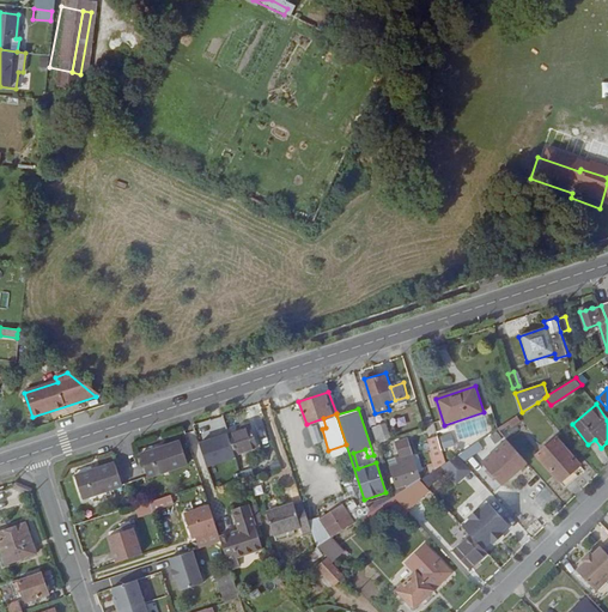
[(512,424),(522,418),(518,414),(509,420),(512,424)]
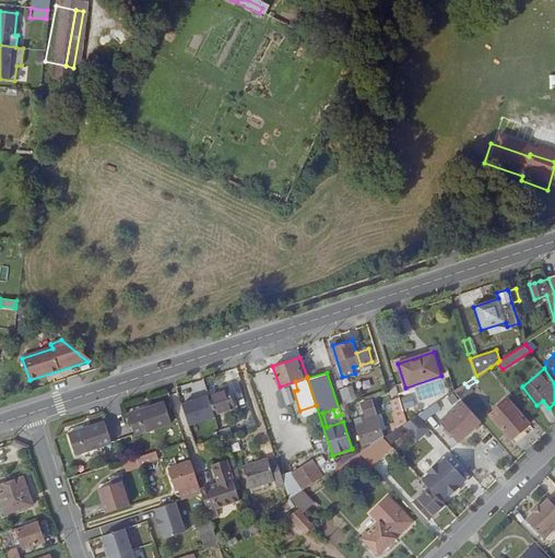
[(220,387),(221,389),(208,394),(213,411),(234,404),(228,384),(220,387)]
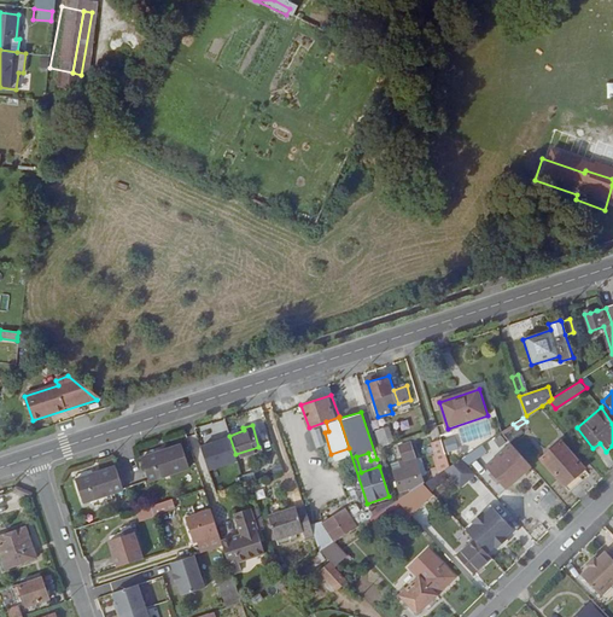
[(311,447),(320,444),(315,430),(307,432),(311,447)]
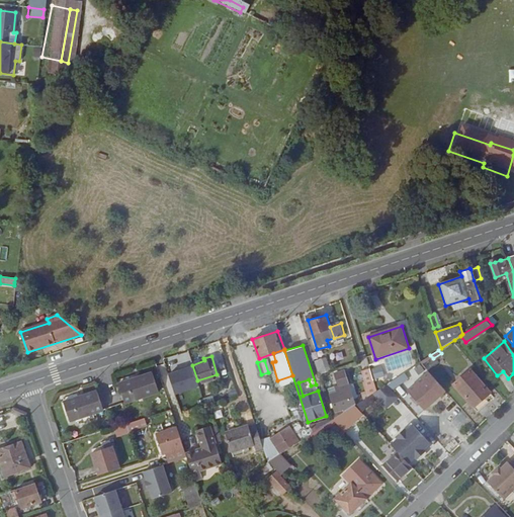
[(327,376),(323,363),(315,365),(319,379),(327,376)]
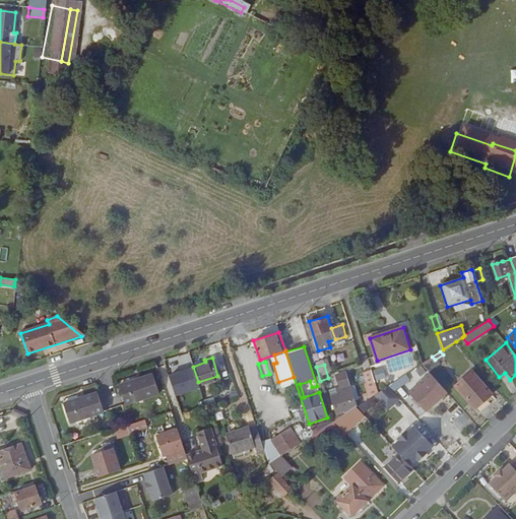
[(422,376),(427,372),(423,365),(416,370),(422,376)]
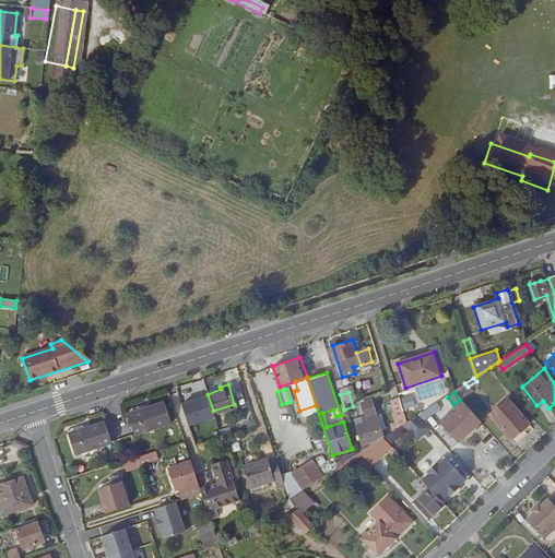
[(213,411),(208,394),(181,402),(188,423),(214,414),(213,411)]
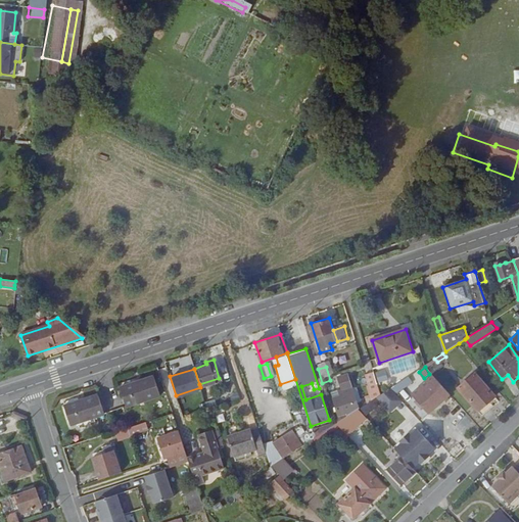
[(372,399),(381,393),(373,370),(366,372),(369,383),(367,384),(372,399)]
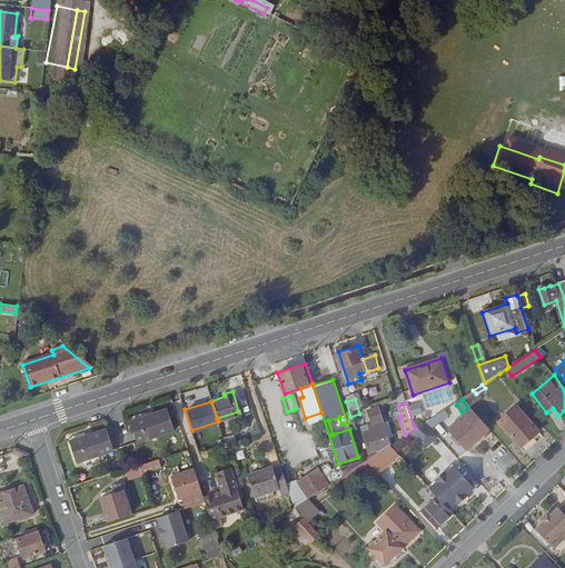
[(420,414),(417,402),(409,405),(413,417),(420,414)]
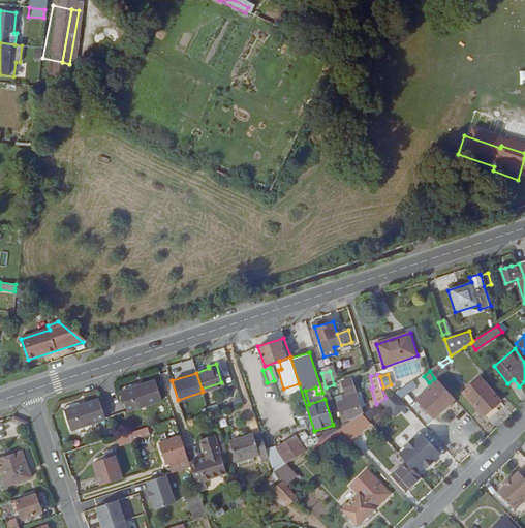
[(343,425),(363,412),(352,379),(342,382),(346,392),(343,393),(345,400),(337,402),(340,410),(337,411),(338,415),(341,414),(342,418),(340,420),(343,425)]
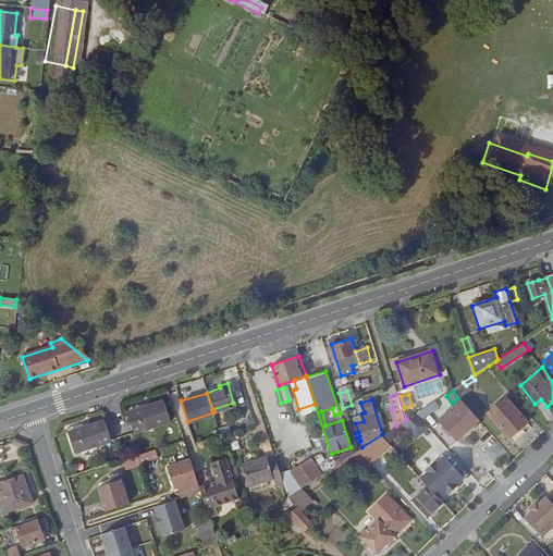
[(479,421),(462,399),(437,419),(454,442),(479,421)]
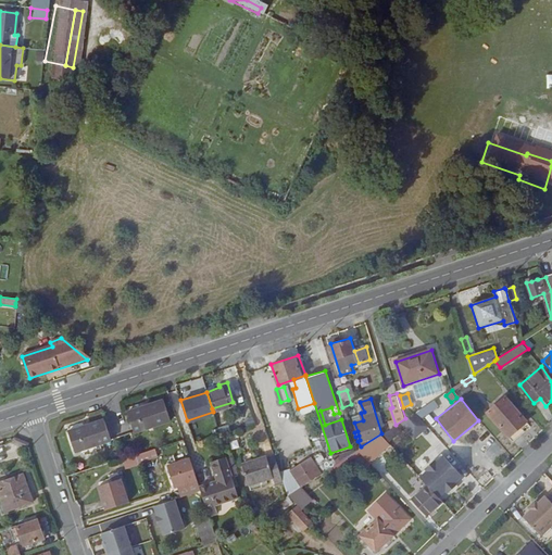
[(516,432),(527,424),(505,399),(483,416),(507,448),(521,437),(516,432)]
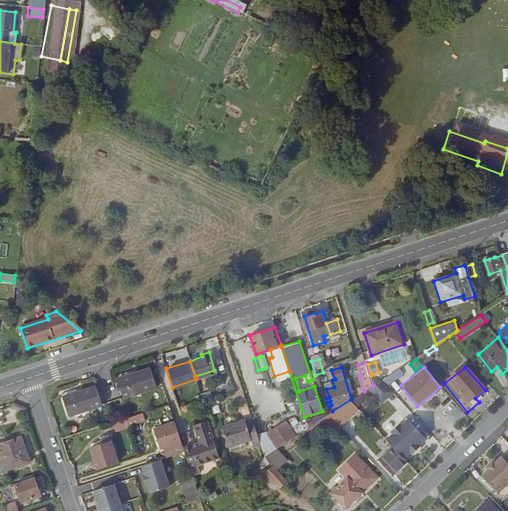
[(155,387),(149,368),(116,378),(122,397),(155,387)]
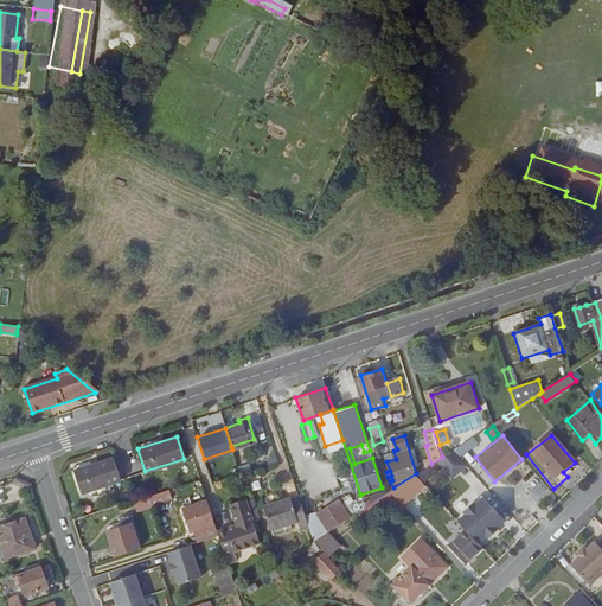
[(476,442),(473,437),(453,450),(458,454),(476,442)]
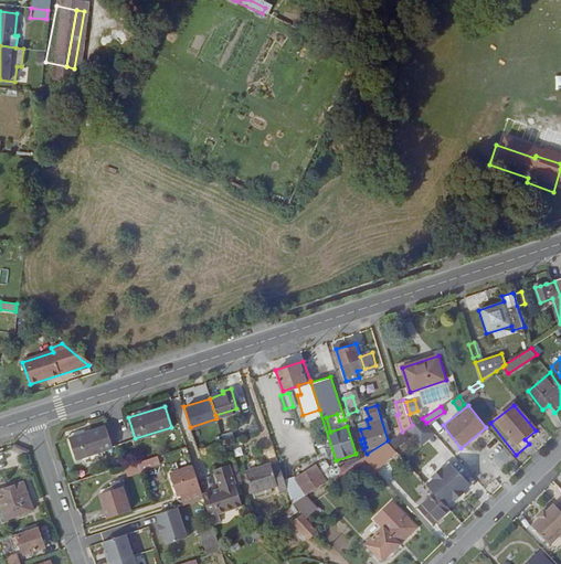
[(415,429),(424,440),(434,433),(426,423),(422,418),(412,425),(402,432),(391,438),(394,446),(415,429)]
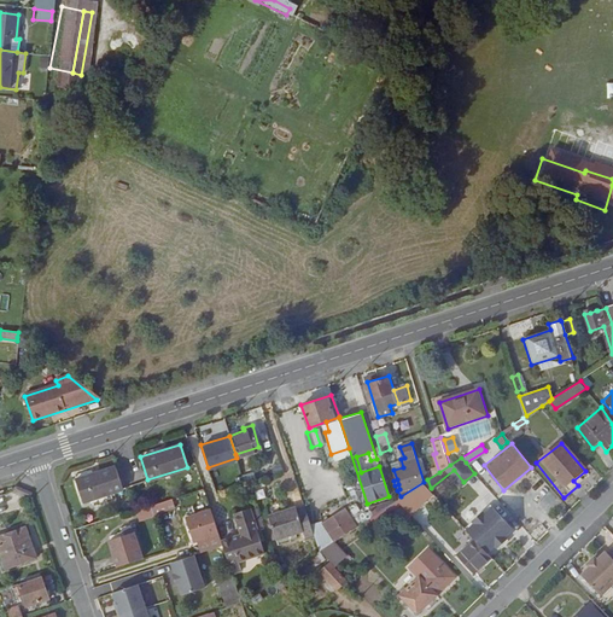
[(120,488),(114,465),(74,477),(81,500),(120,488)]
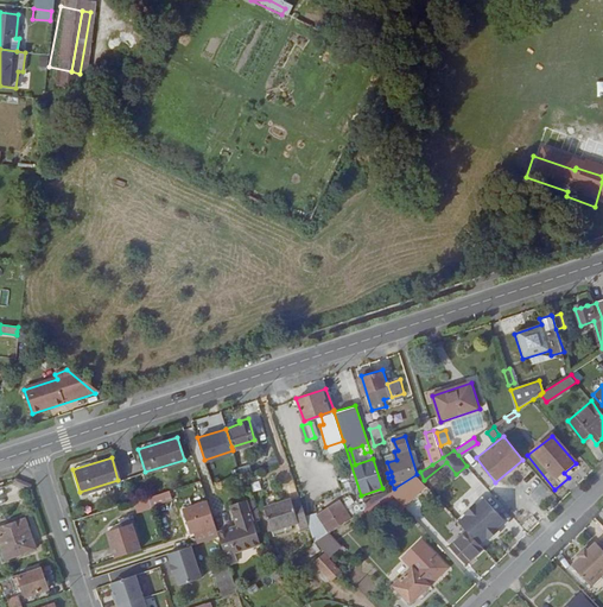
[(469,463),(488,488),(495,482),(476,457),(469,463)]
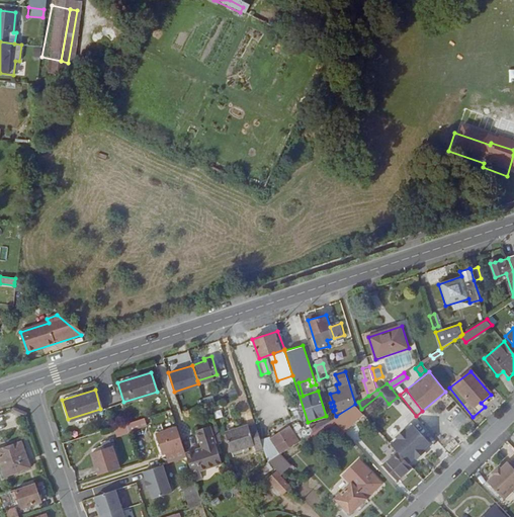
[(331,417),(309,424),(311,432),(332,419),(331,417)]
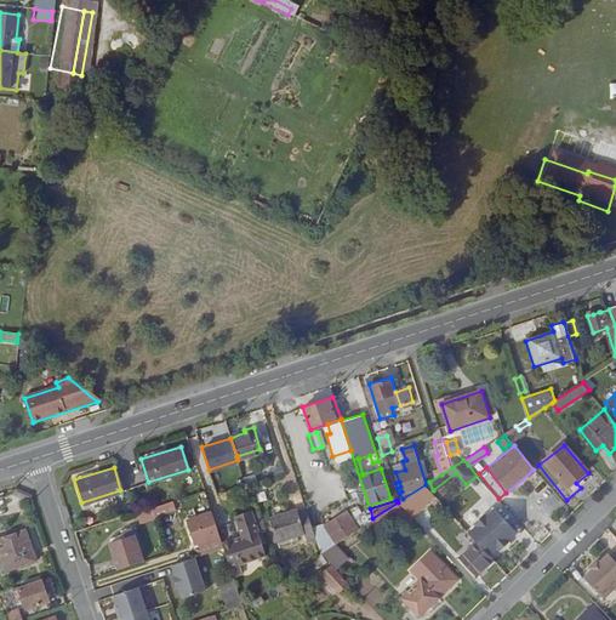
[(149,507),(136,512),(138,523),(153,518),(149,507)]
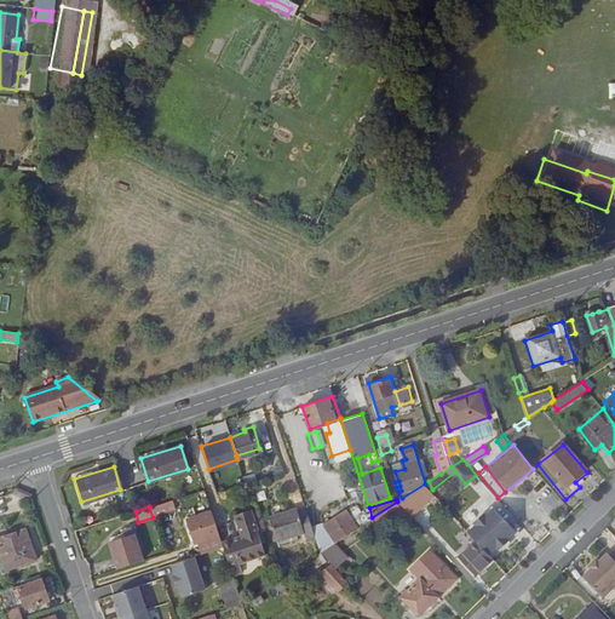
[(306,534),(314,532),(305,506),(298,510),(297,506),(270,516),(277,539),(304,529),(306,534)]
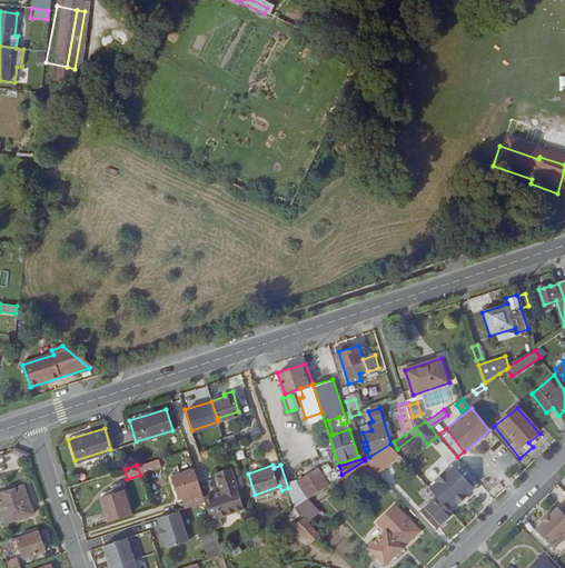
[(318,466),(296,480),(306,498),(319,490),(329,484),(318,466)]
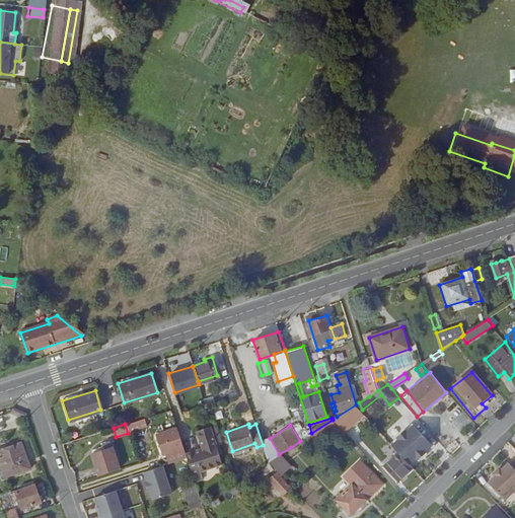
[(175,426),(156,432),(163,453),(164,452),(168,462),(186,457),(185,453),(175,426)]
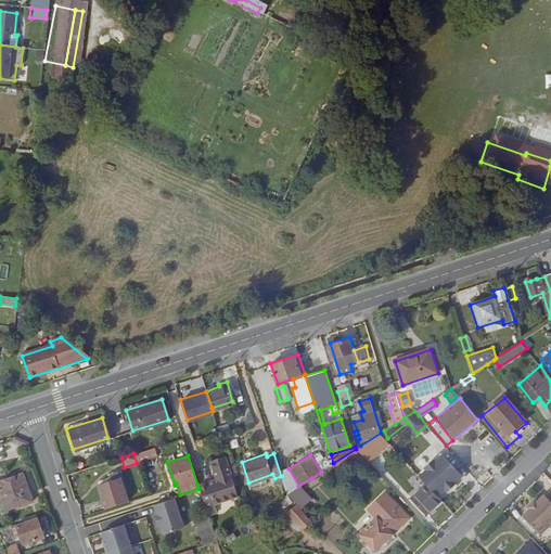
[(199,489),(204,505),(213,503),(236,495),(230,474),(225,458),(223,455),(210,460),(216,478),(197,485),(199,489)]
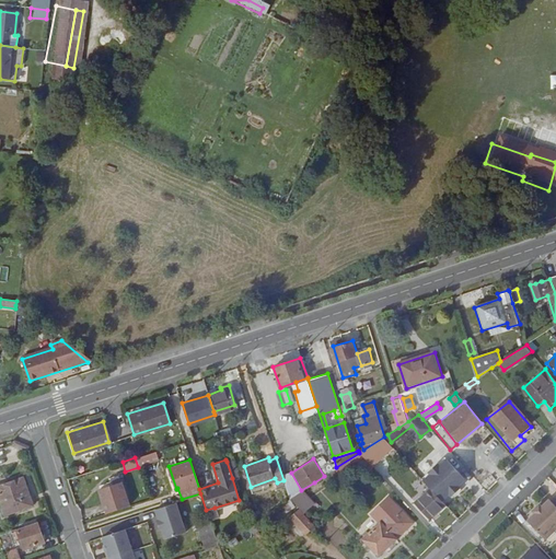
[(239,475),(233,459),(227,462),(232,478),(239,475)]
